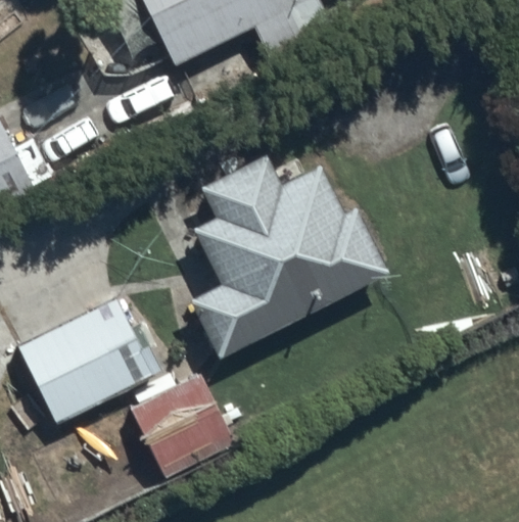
[(141,0),(174,66),(256,27),(273,59),(333,30),(318,0),(141,0)]
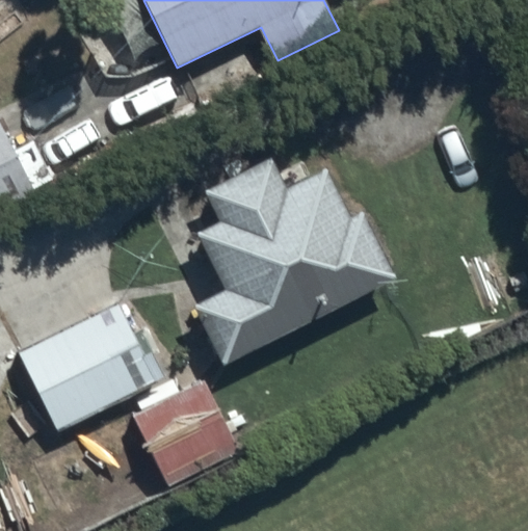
[(0,198),(31,182),(0,128),(0,198)]
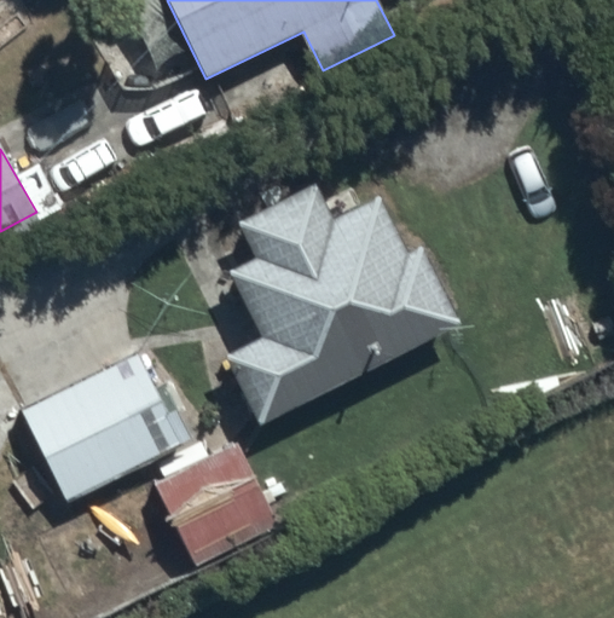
[(226,357),(258,423),(462,324),(423,246),(409,253),(382,196),(332,220),(314,184),(236,223),(255,261),(231,273),(262,339),(226,357)]
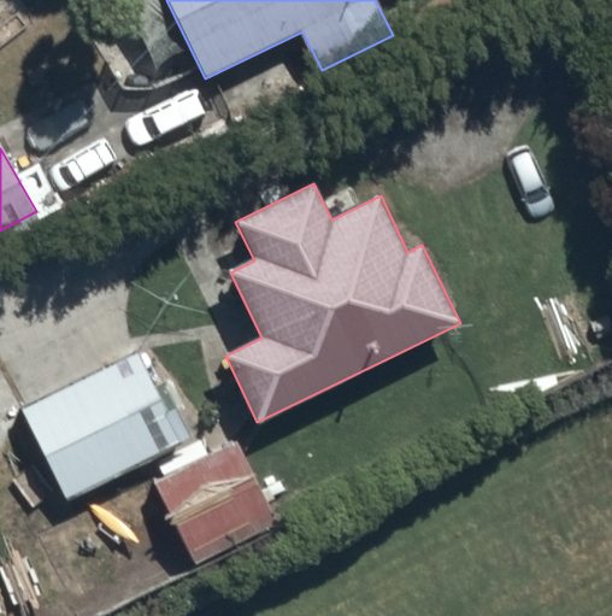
[(136,352),(23,410),(70,502),(183,444),(136,352)]
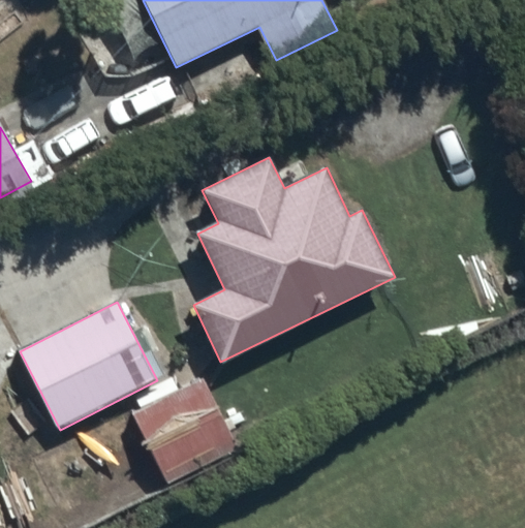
[(239,447),(202,377),(133,415),(146,439),(65,483),(90,527),(239,447)]
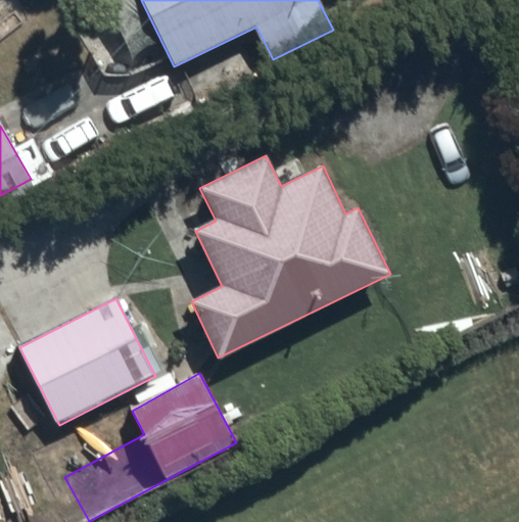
All buildings are outlined.
